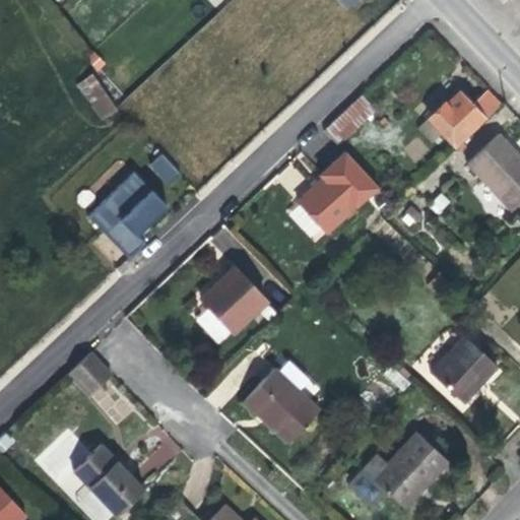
[(88,79),(74,89),(96,122),(112,112),(88,79)]
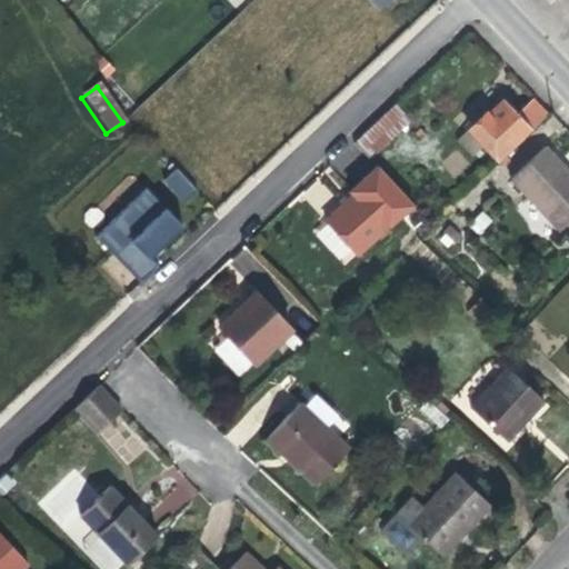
[(486,111),(456,140),(471,155),(482,145),(498,160),(547,115),(530,101),(516,112),(502,100),(488,113),(486,111)]
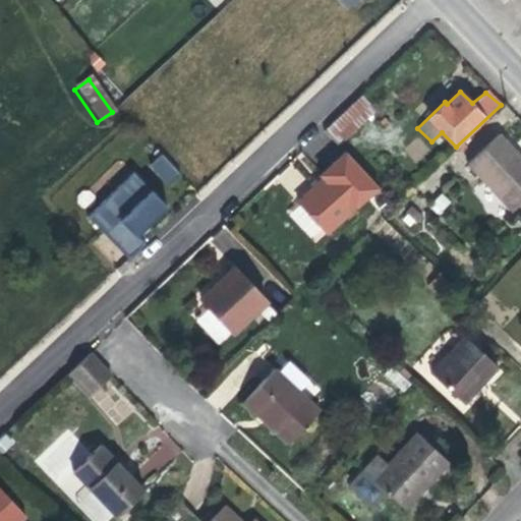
[(359,94),(323,129),(338,145),(375,109),(359,94)]
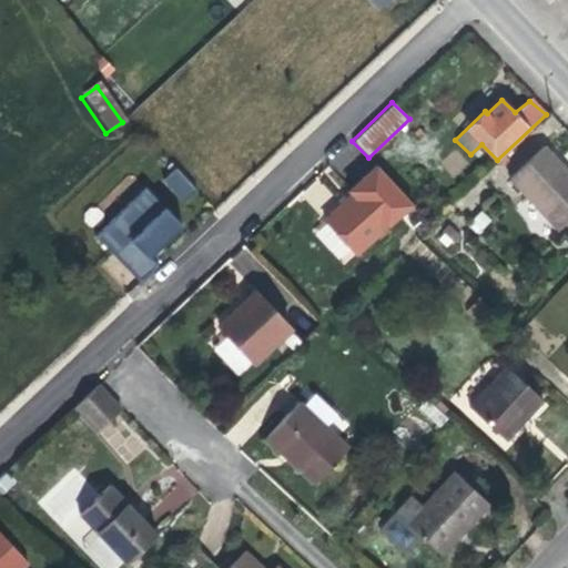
[(567,172),(544,146),(509,179),(557,229),(567,219),(567,172)]
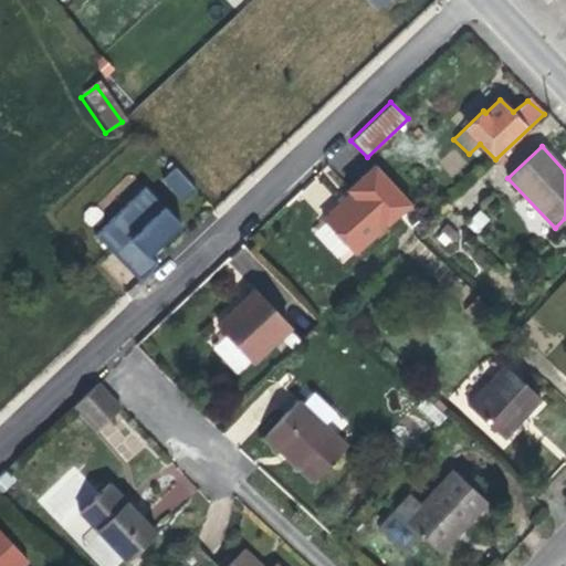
[(350,192),(324,219),(356,252),(410,201),(374,164),(347,189),(350,192)]
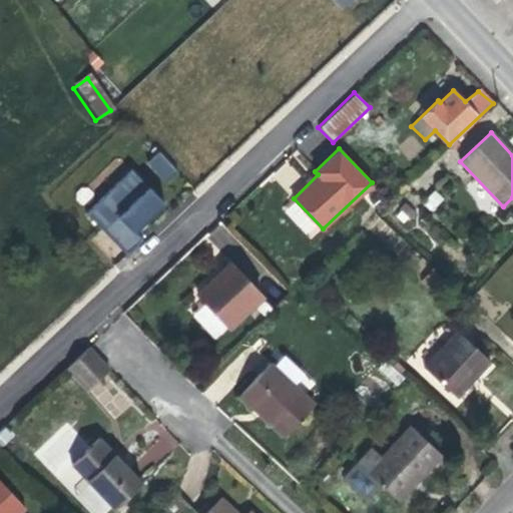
[(160,151),(146,162),(164,183),(178,171),(160,151)]
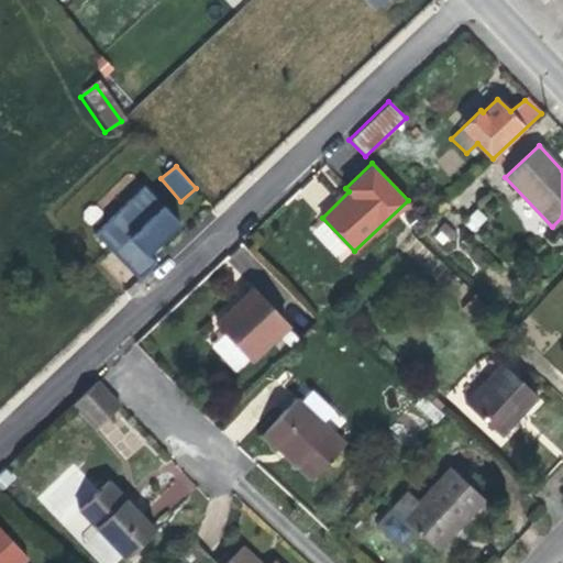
[(113,225),(97,241),(133,280),(150,265),(141,256),(176,223),(157,205),(123,236),(113,225)]
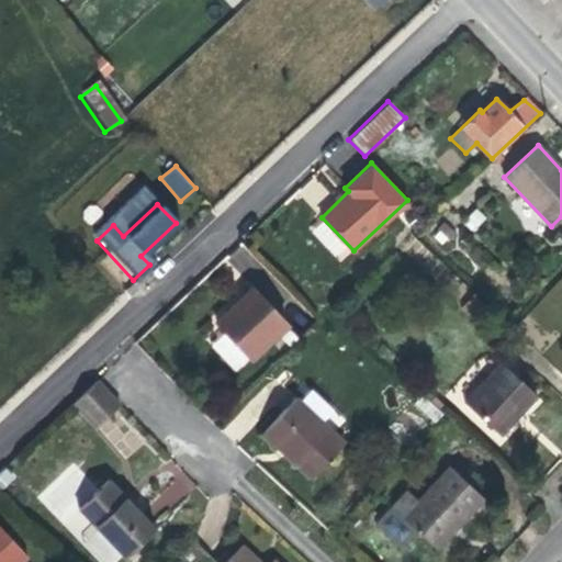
[(253,289),(216,324),(250,360),(288,325),(253,289)]
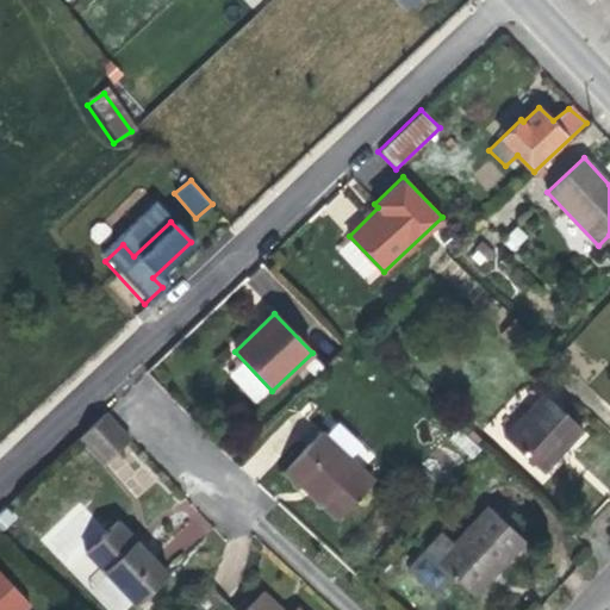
[(545,394),(504,437),(542,473),(582,429),(545,394)]
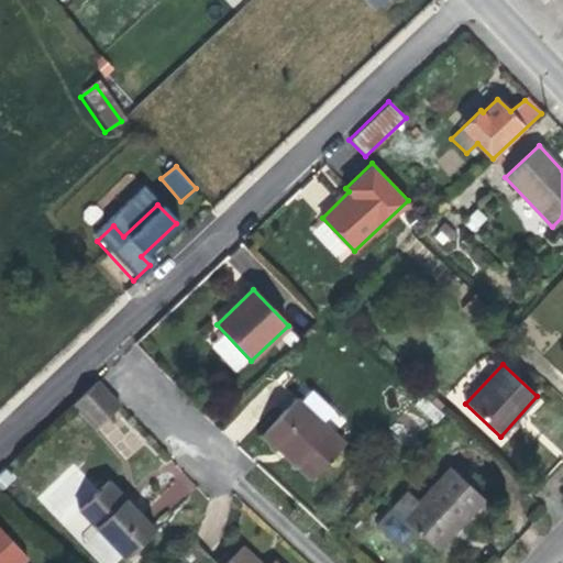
[(119,405),(96,381),(72,404),(95,428),(119,405)]
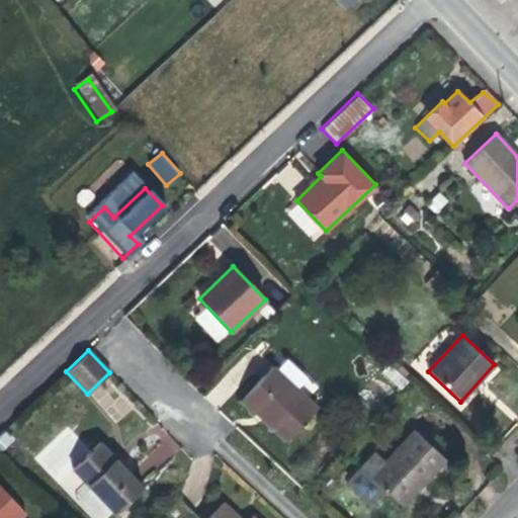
[(394,364),(383,371),(397,390),(407,382),(394,364)]
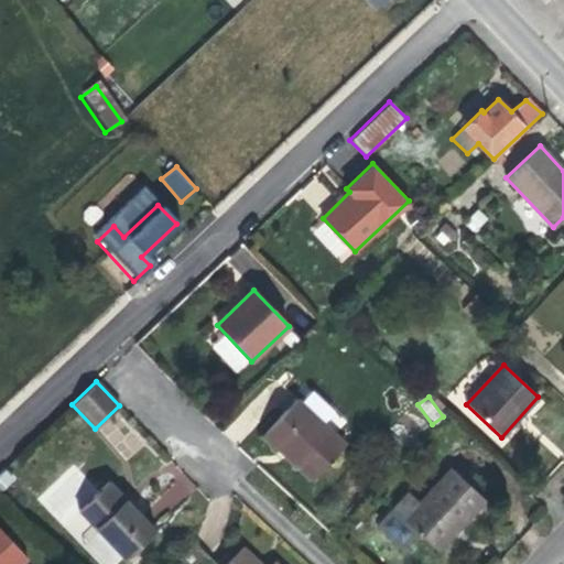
[(296,400),(264,434),(312,479),(344,445),(296,400)]
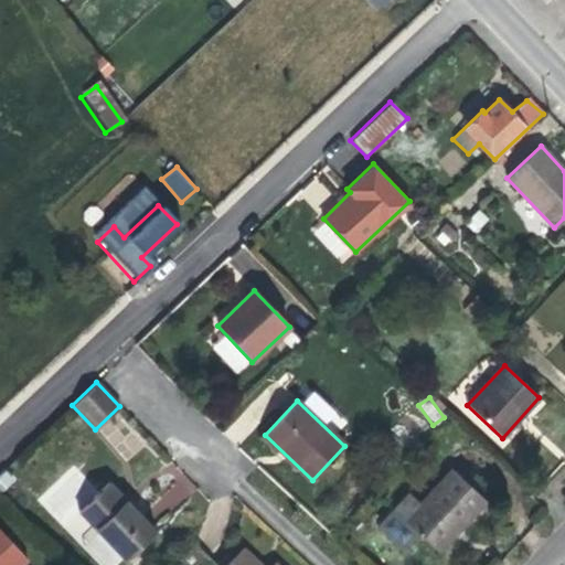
[(450,469),(403,521),(437,552),(486,502),(450,469)]
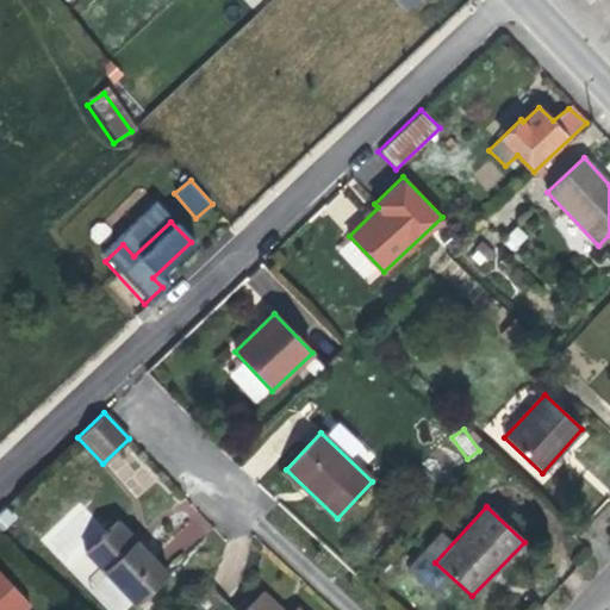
[(83,552),(103,571),(135,604),(167,573),(135,540),(116,521),(83,552)]
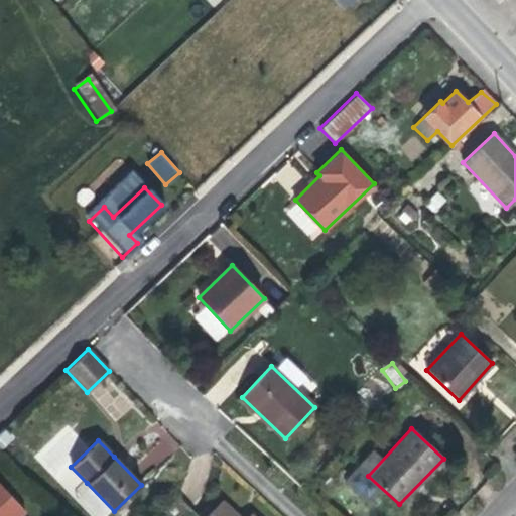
[(157,468),(166,452),(153,444),(144,461),(157,468)]
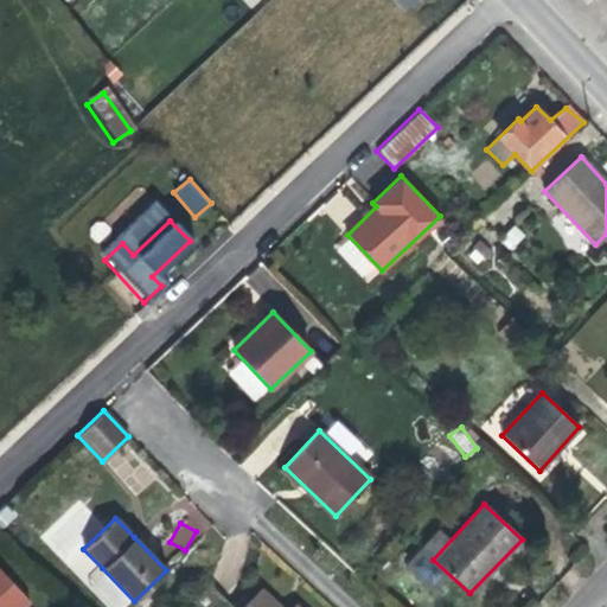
[(0,570),(0,606),(20,606),(29,600),(0,570)]
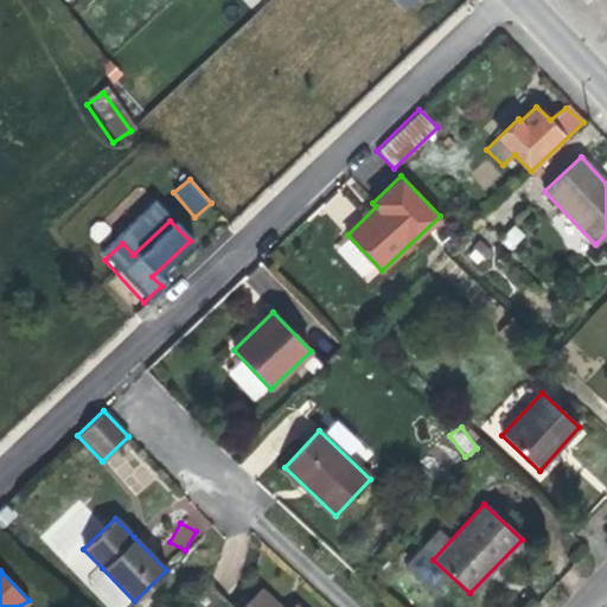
[(279,606),(261,590),(244,606),(295,606),(294,606),(293,606),(279,606)]
